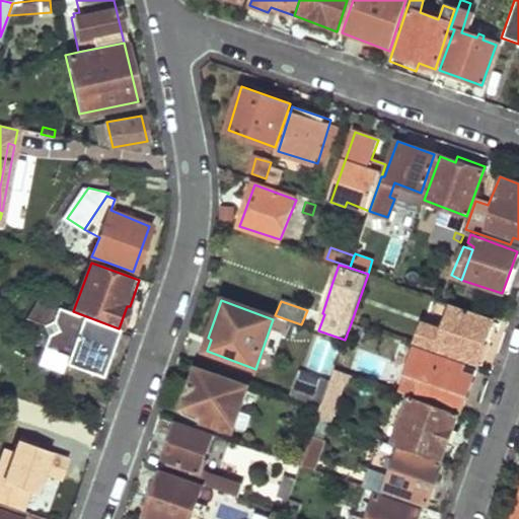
[(101,376),(119,328),(73,311),(55,305),(51,319),(42,324),(46,334),(41,348),(66,357),(64,362),(101,376)]
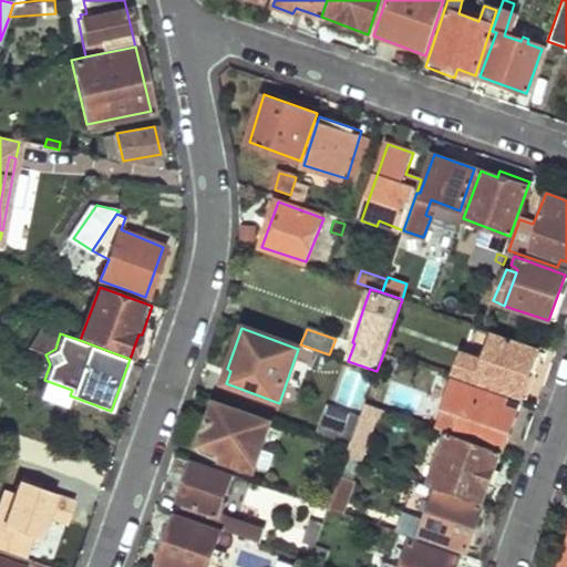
[(521,398),(538,351),(494,334),(483,360),(463,353),(455,373),(521,398)]
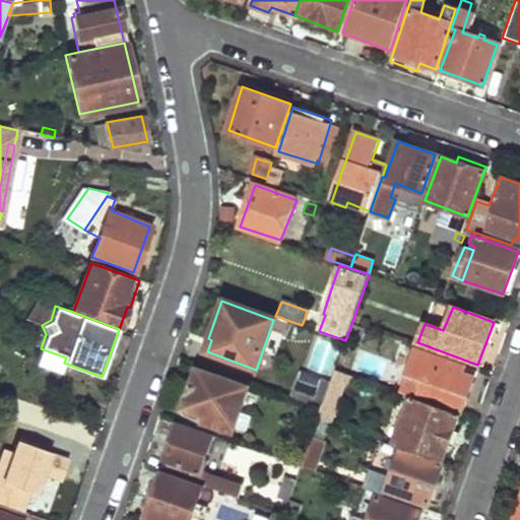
[(41,348),(39,354),(64,363),(66,358),(41,348)]
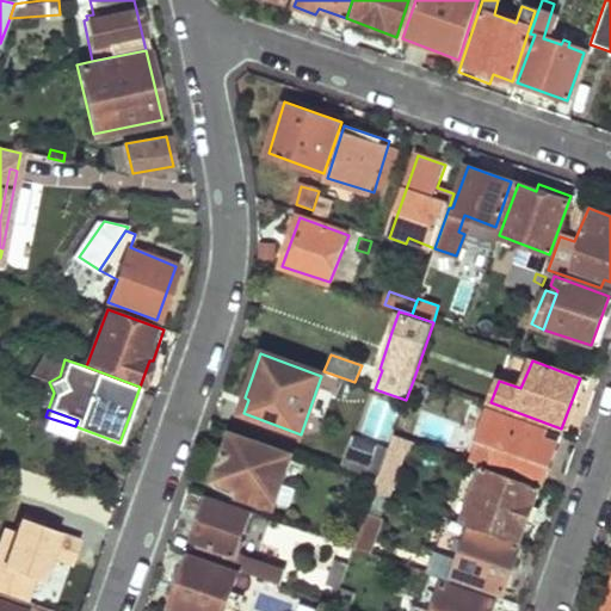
[(542,487),(559,437),(508,419),(491,468),(542,487)]
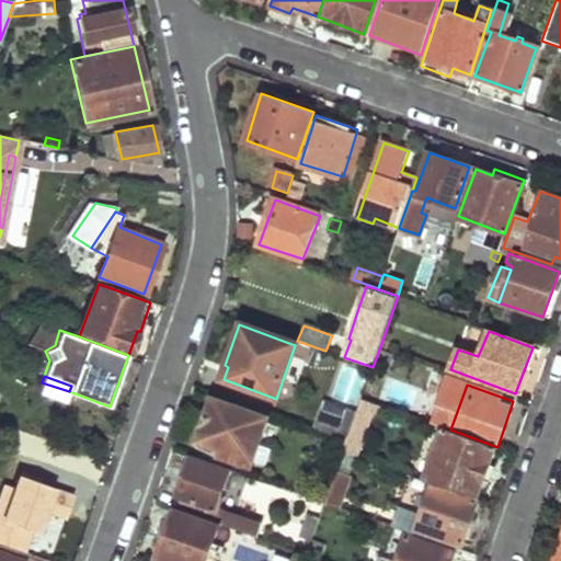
[(252,468),(270,416),(215,398),(197,448),(252,468)]
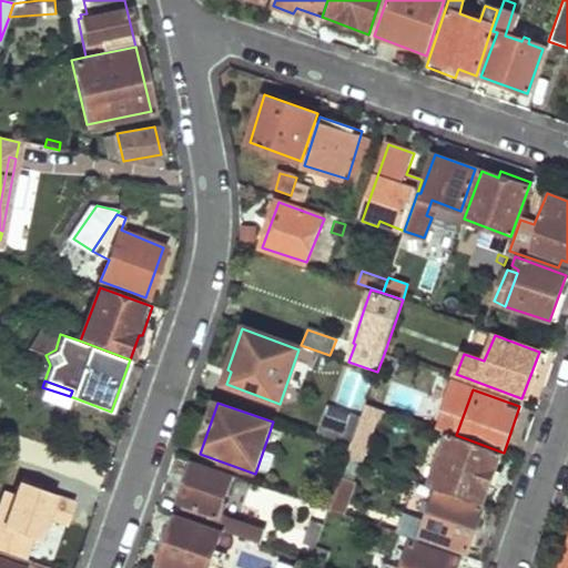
[(352,445),(361,417),(333,407),(330,405),(318,434),(352,445)]
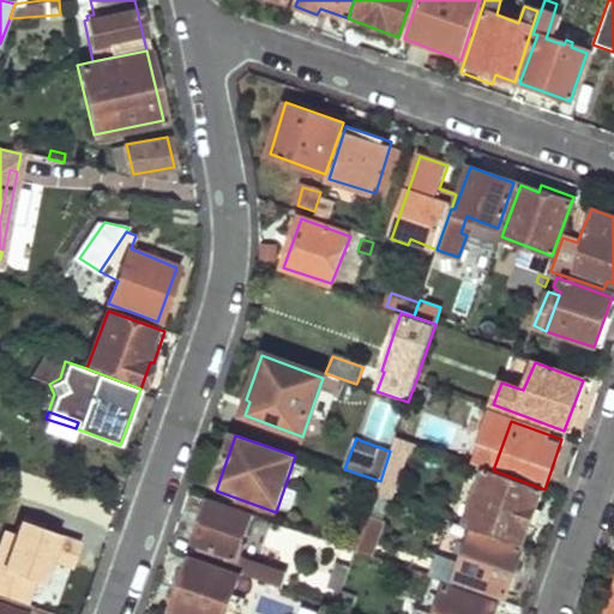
[(375,493),(385,497),(401,451),(410,455),(414,444),(395,438),(390,451),(380,481),(375,493)]
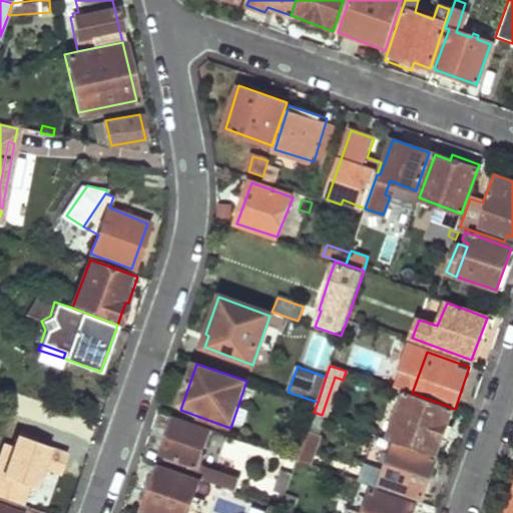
[(438,457),(455,409),(412,393),(406,391),(388,439),(438,457)]
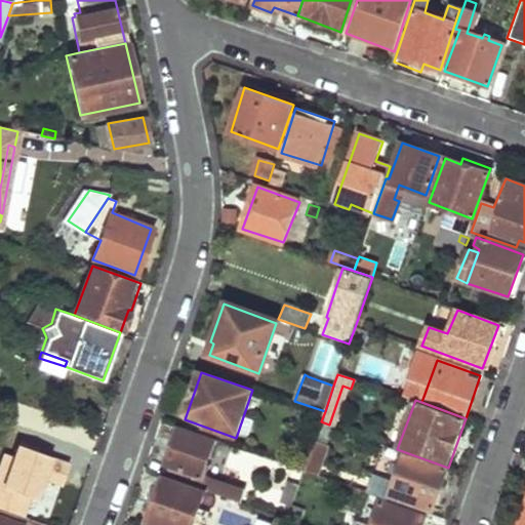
[(314,444),(305,470),(315,474),(331,426),(329,425),(321,421),(314,444)]
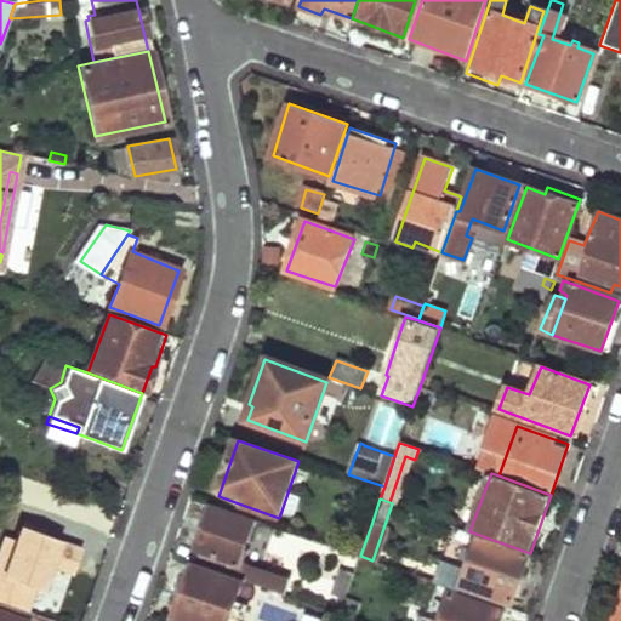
[(243,562),(256,524),(212,507),(200,537),(205,540),(201,552),(205,554),(201,564),(285,594),(289,581),(243,562)]
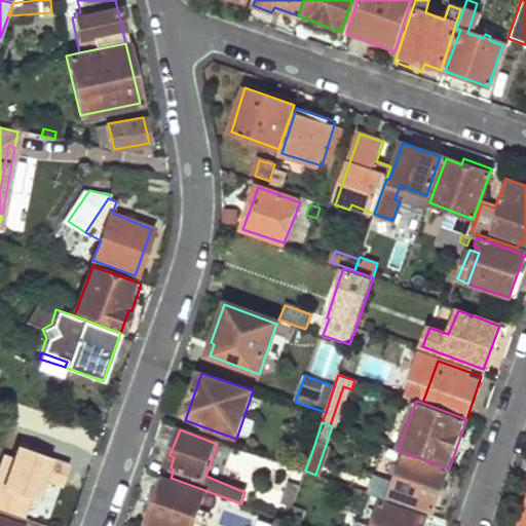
[(435,510),(449,468),(398,450),(385,446),(369,493),(391,501),(393,495),(435,510)]
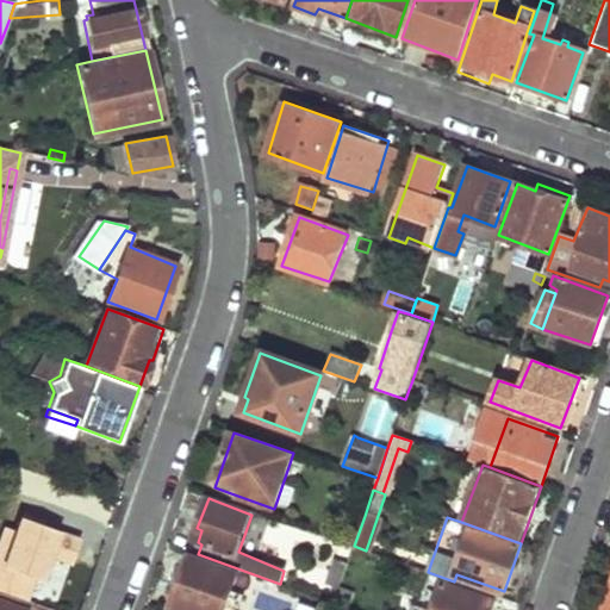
[(231,591),(238,573),(192,555),(174,605),(185,609),(224,609),(226,605),(241,609),(244,597),(231,591)]
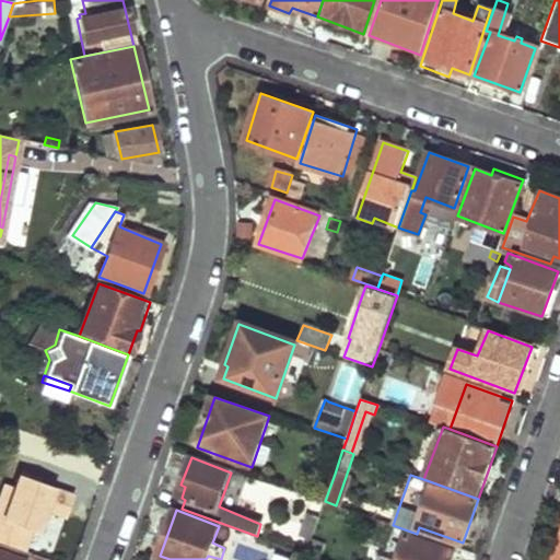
[(311,541),(319,517),(308,514),(300,537),(311,541)]
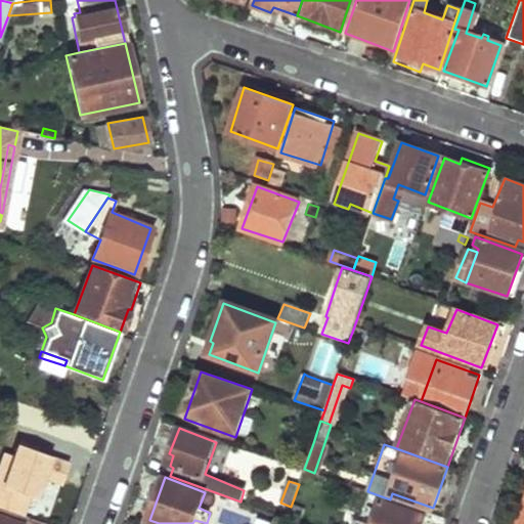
[(424,523),(427,517),(382,500),(373,523),(424,523)]
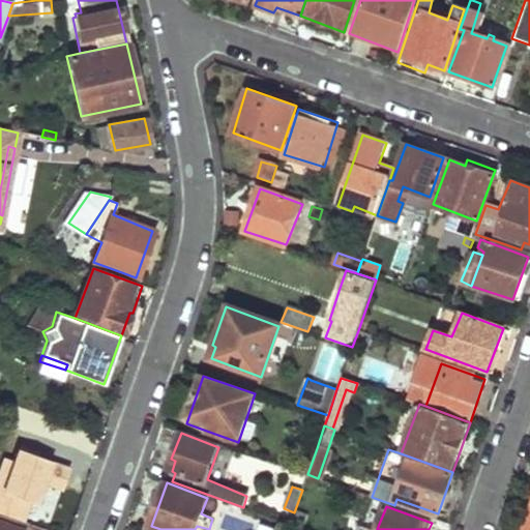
[(46,529),(0,514),(0,523),(18,529),(46,529)]
